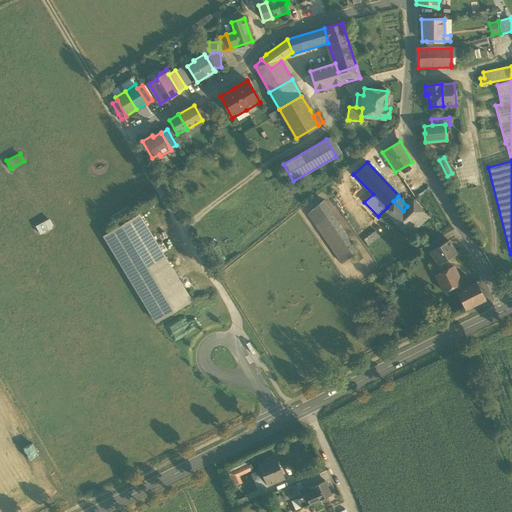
[(307,213),(335,255),(352,243),(323,200),(307,213)]
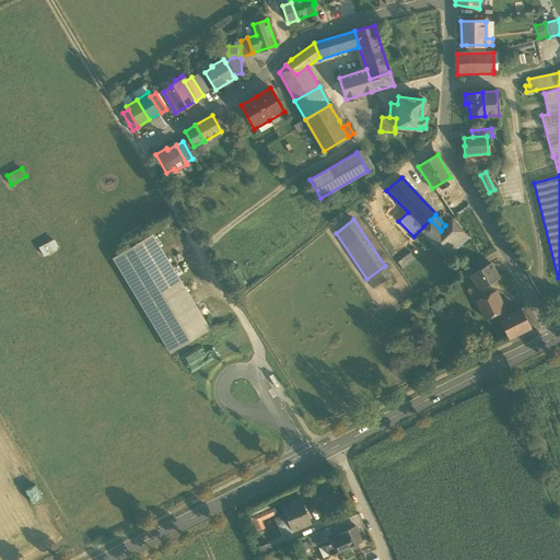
[(452,220),(445,225),(441,231),(430,220),(423,226),(424,229),(420,233),(421,233),(433,246),(440,254),(452,243),(463,232),(452,220)]
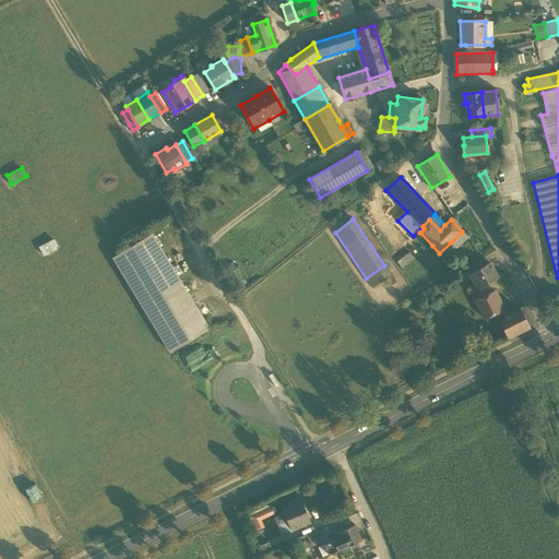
[(462,232),(451,242),(456,248),(467,237),(462,232)]
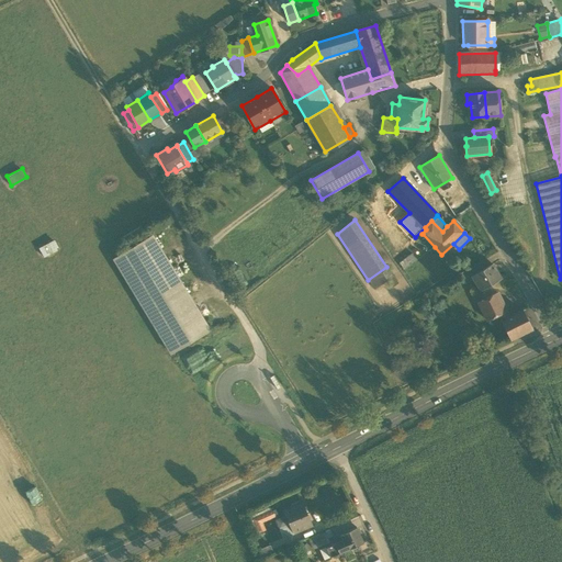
[(209,330),(152,236),(114,259),(171,352),(209,330)]
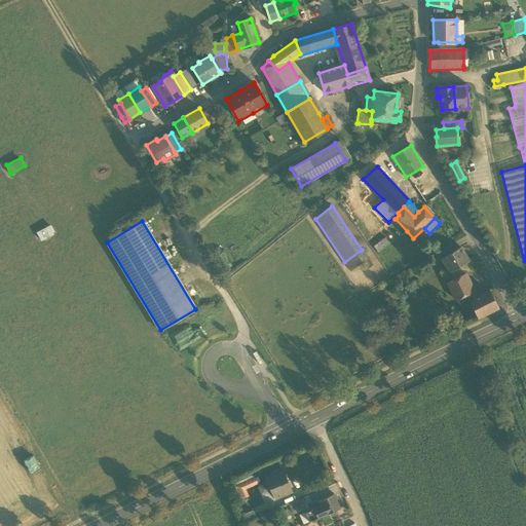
[(37,230),(40,239),(54,234),(52,225),(37,230)]
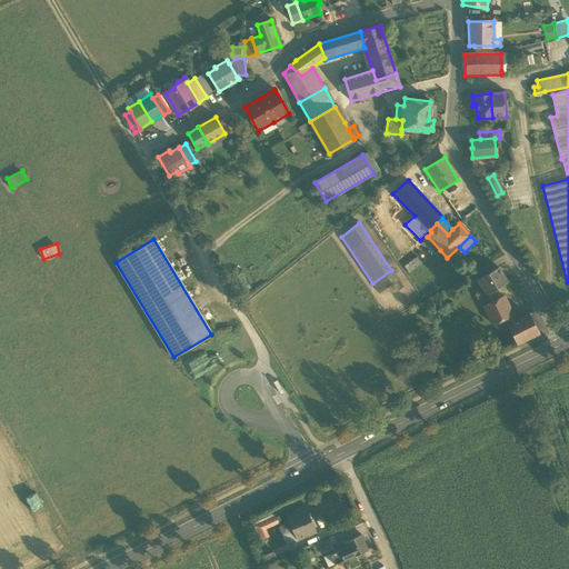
[(452,265),(465,252),(459,247),(447,258),(452,265)]
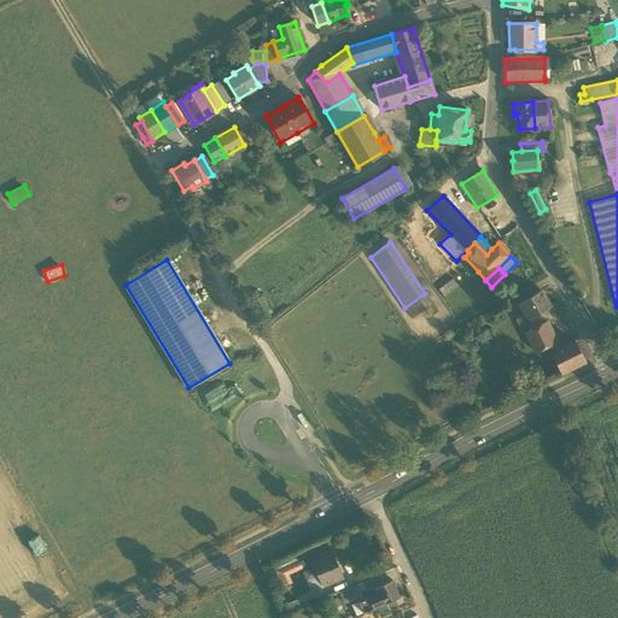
[(439,290),(444,297),(459,286),(454,279),(439,290)]
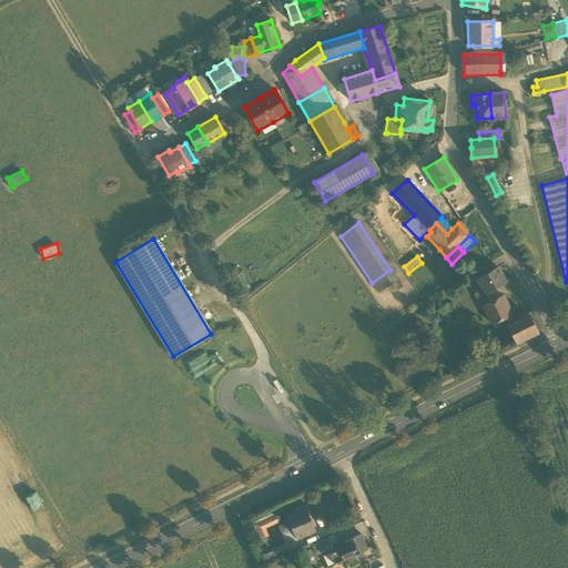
[(474,273),(477,279),(489,272),(486,265),(474,273)]
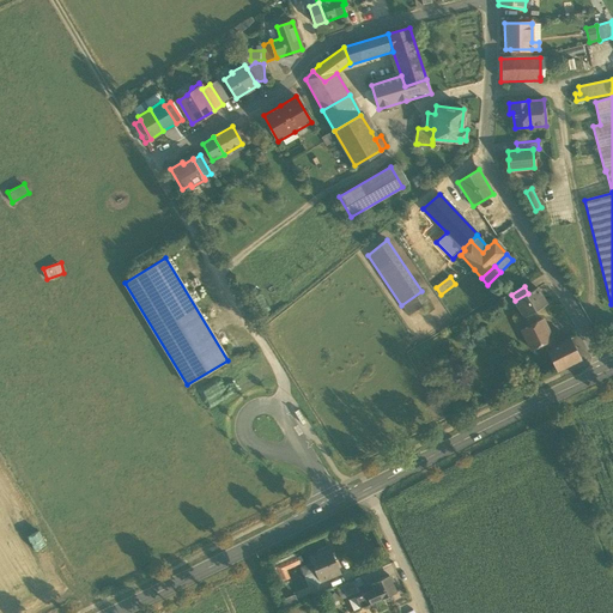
[(515,301),(525,316),(546,303),(538,287),(528,293),(515,301)]
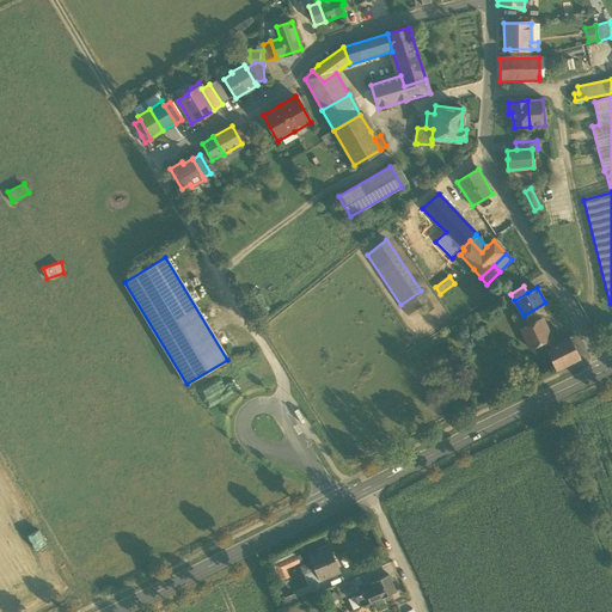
[(408,314),(421,305),(428,300),(421,291),(401,305),(408,314)]
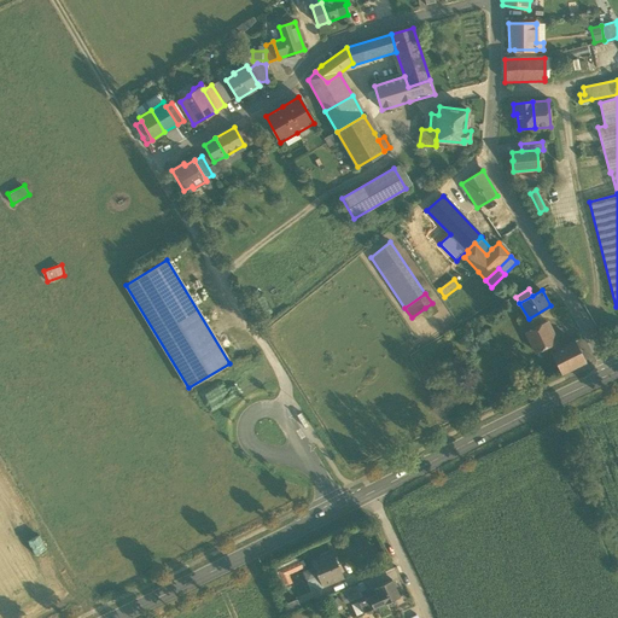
[(437,312),(432,303),(425,308),(431,315),(437,312)]
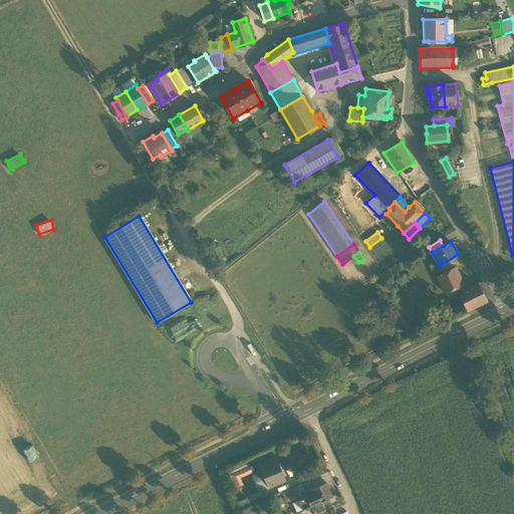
[(438,276),(446,292),(456,287),(462,284),(454,268),(438,276)]
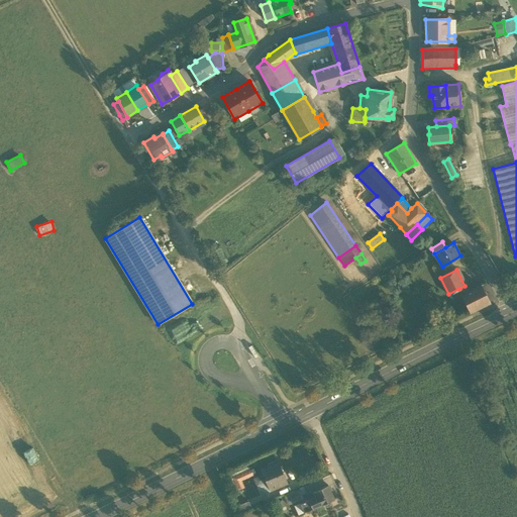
[(458,289),(461,295),(468,292),(464,286),(458,289)]
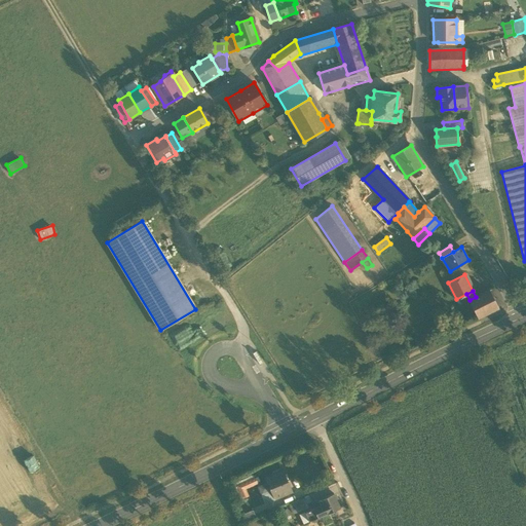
[(488,291),(476,297),(470,300),(479,317),(494,309),(496,309),(497,308),(498,307),(498,305),(497,304),(496,303),(494,303),(488,291)]
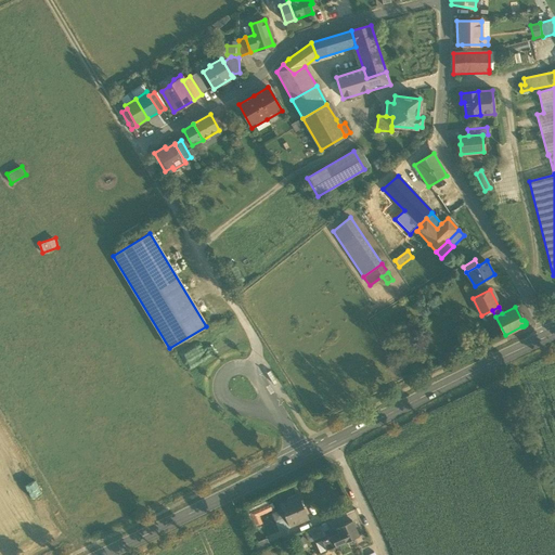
[(280,503),(282,508),(285,517),(289,527),(302,521),(301,518),(307,516),(302,506),(304,505),(301,500),(300,501),(299,499),(289,503),(288,500),(280,503)]
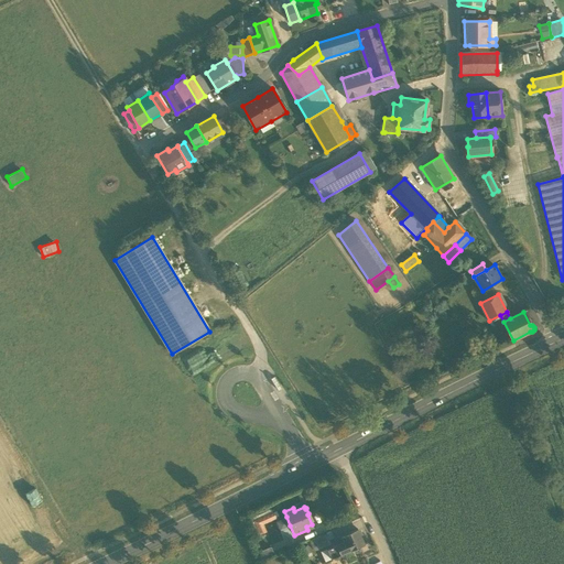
[(259,514),(266,523),(277,517),(271,508),(259,514)]
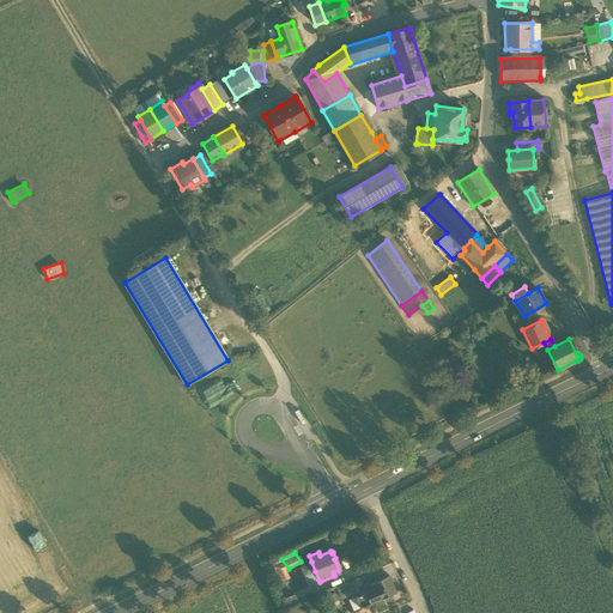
[(279,580),(289,577),(286,566),(284,568),(283,560),(274,563),(279,580)]
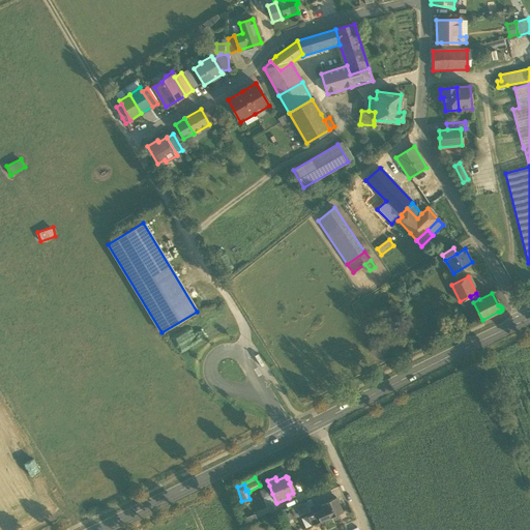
[(263,498),(272,494),(269,486),(260,491),(263,498)]
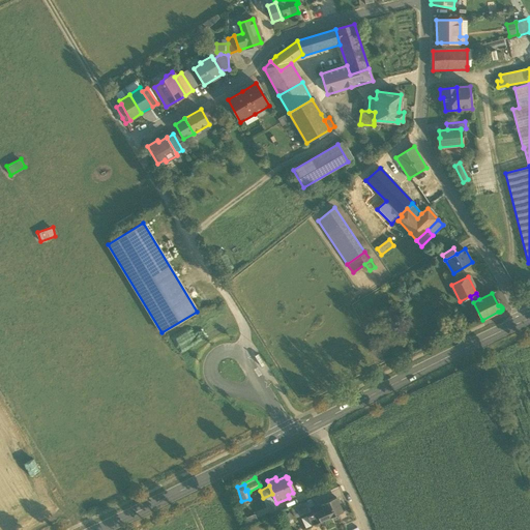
[(323,509),(318,511),(321,521),(343,511),(336,497),(321,503),(323,509)]
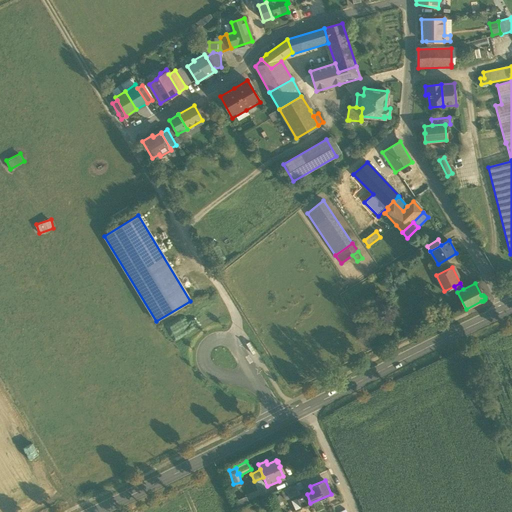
[(297,483),(301,494),(310,490),(309,488),(304,490),(300,482),(297,483)]
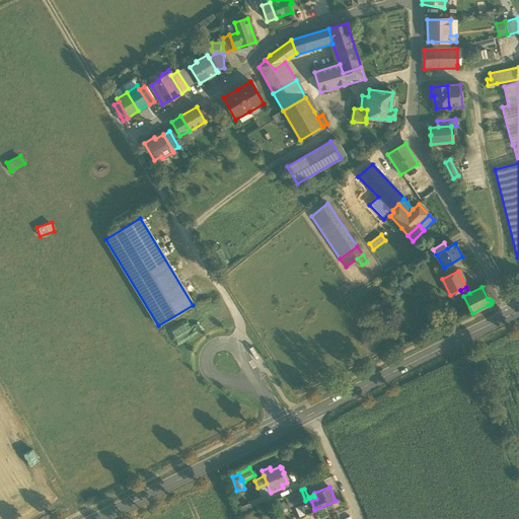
[(285,498),(289,507),(301,502),(297,492),(285,498)]
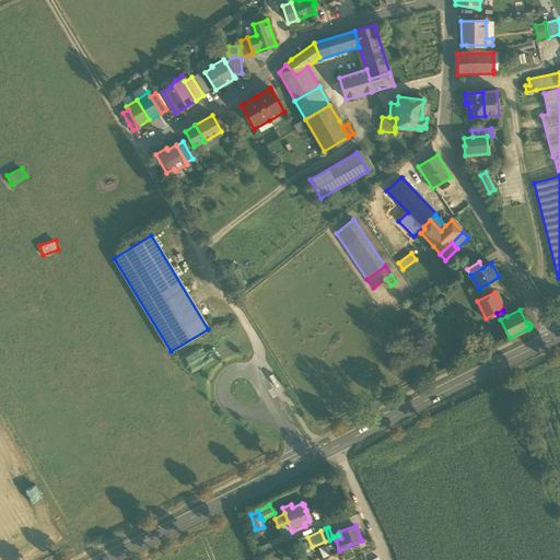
[(329,555),(339,550),(336,540),(325,546),(329,555)]
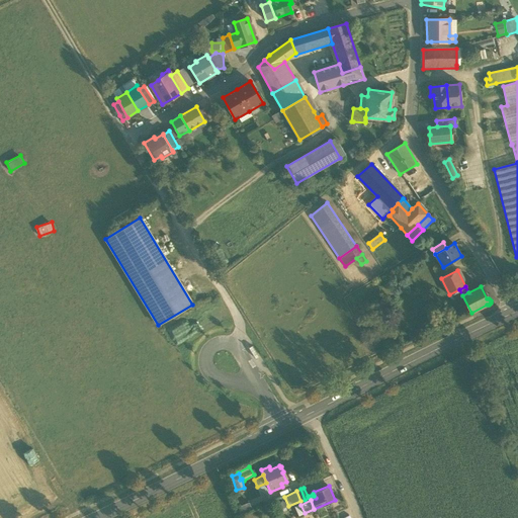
[(239,508),(241,514),(253,508),(251,503),(239,508)]
